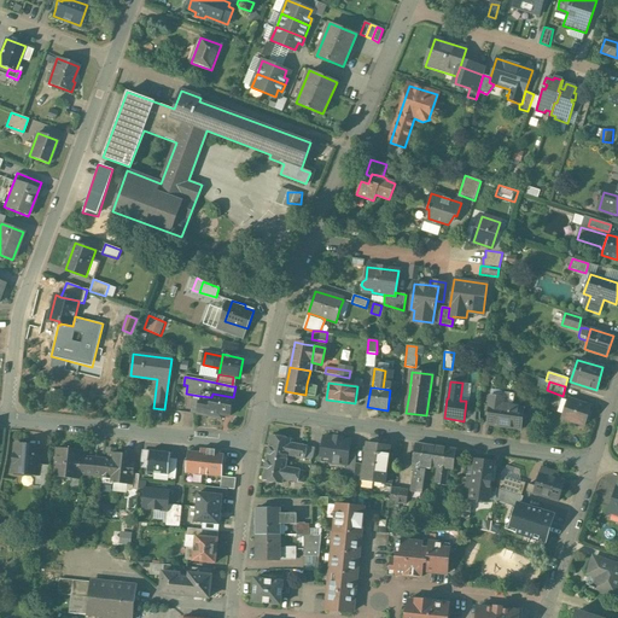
[(516,394),(502,392),(501,397),(502,397),(501,404),(513,407),(516,394)]
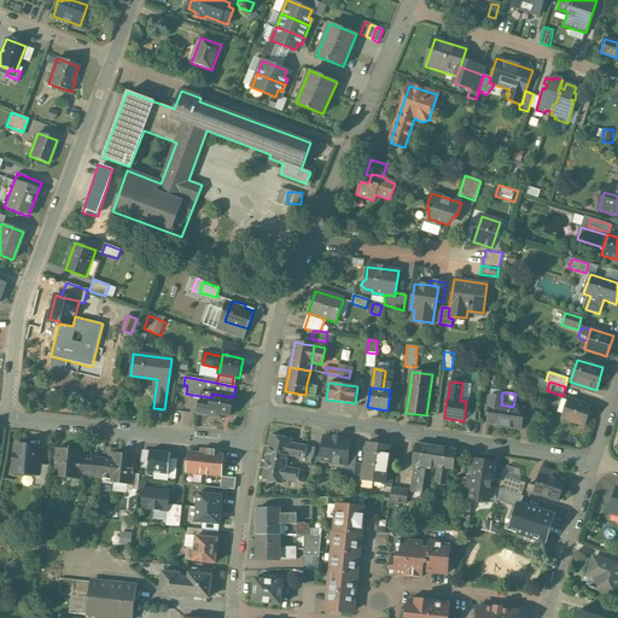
[(233,397),(213,394),(211,397),(209,417),(219,418),(220,414),(229,417),(229,415),(232,415),(233,408),(231,408),(233,397)]
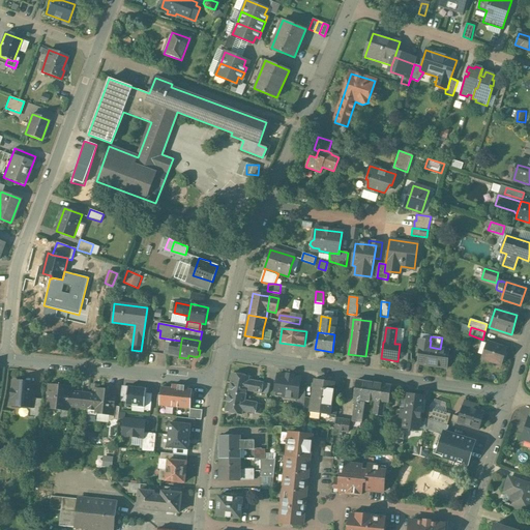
[(181,341),(172,340),(169,355),(179,357),(181,341)]
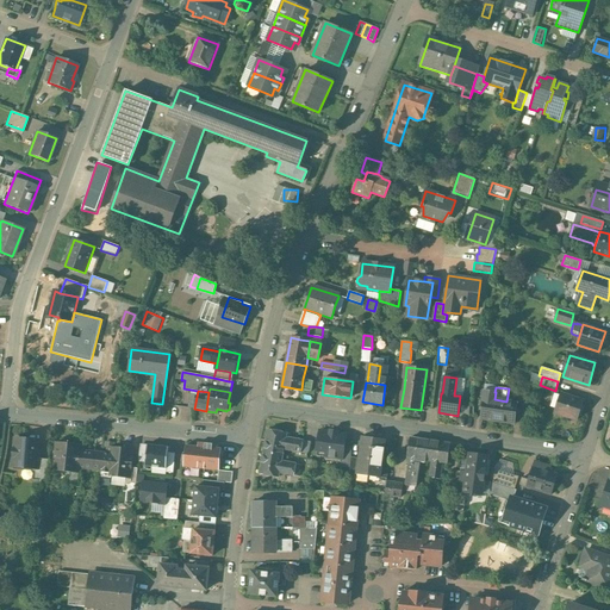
[(495,392),(484,391),(480,418),(491,419),(495,399),(496,392),(495,392)]
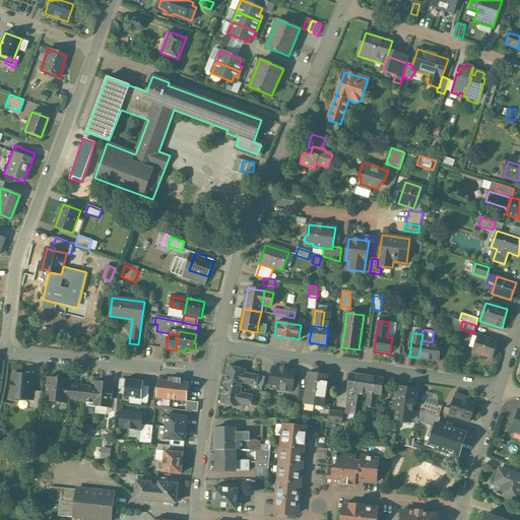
[(497,342),(477,336),(472,352),(492,359),(497,342)]
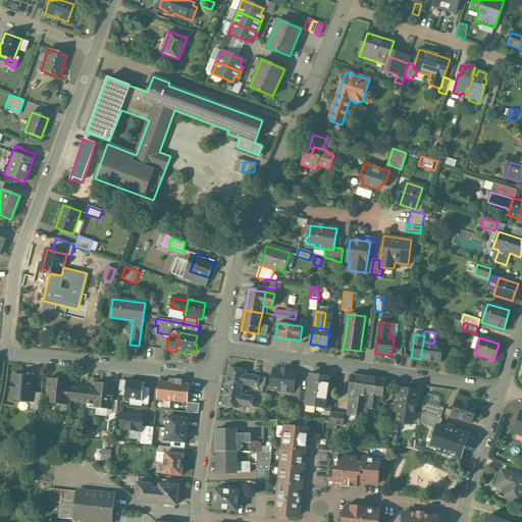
[(423,342),(420,359),(420,360),(440,362),(442,345),(423,342)]
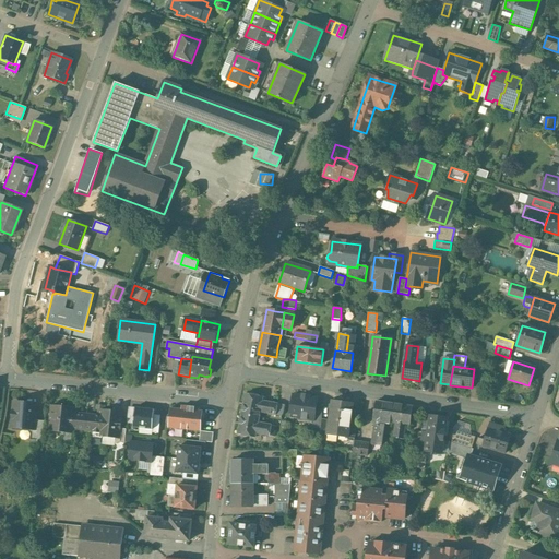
[(263,397),(246,394),(241,415),(259,417),(260,412),(275,415),(277,404),(262,401),(263,397)]
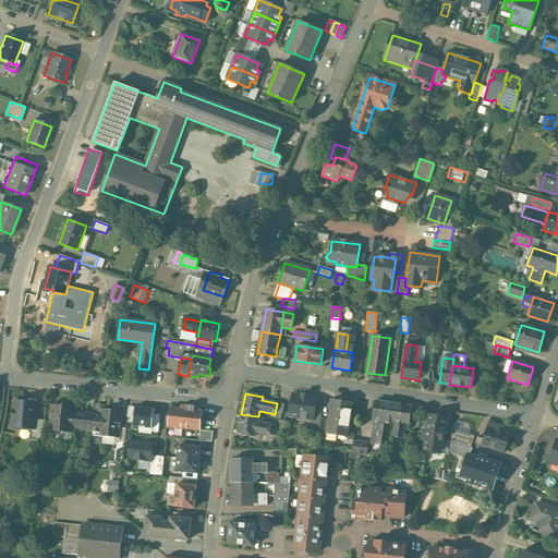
[(301,396),(292,395),(290,412),(299,414),(298,417),(312,420),(313,420),(315,408),(316,398),(308,397),(308,396),(302,395),(301,396)]
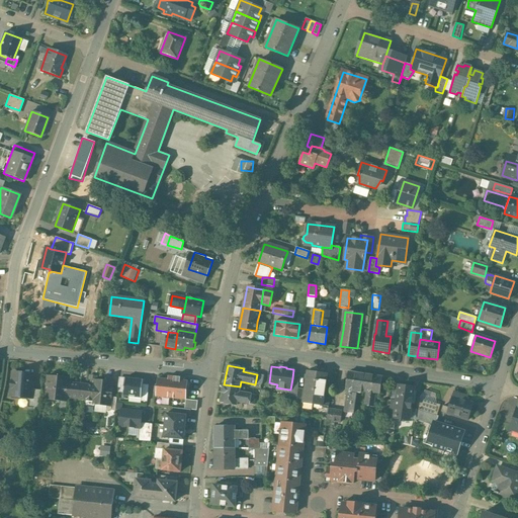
[(317,372),(307,371),(305,390),(303,403),(304,403),(313,404),(317,372)]
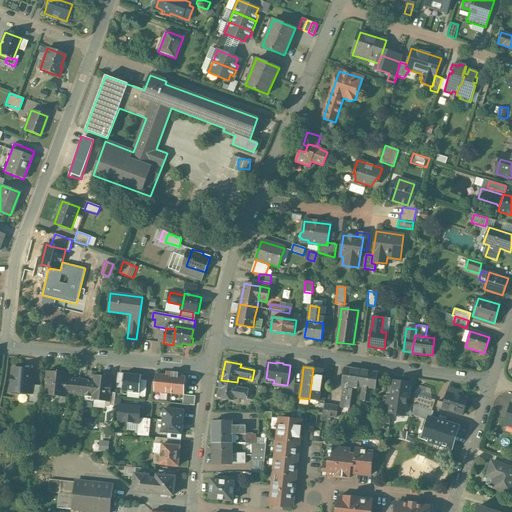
[(33,370),(13,368),(12,377),(11,384),(11,388),(17,389),(17,392),(29,393),(32,393),(33,385),(34,375),(33,375),(33,370)]
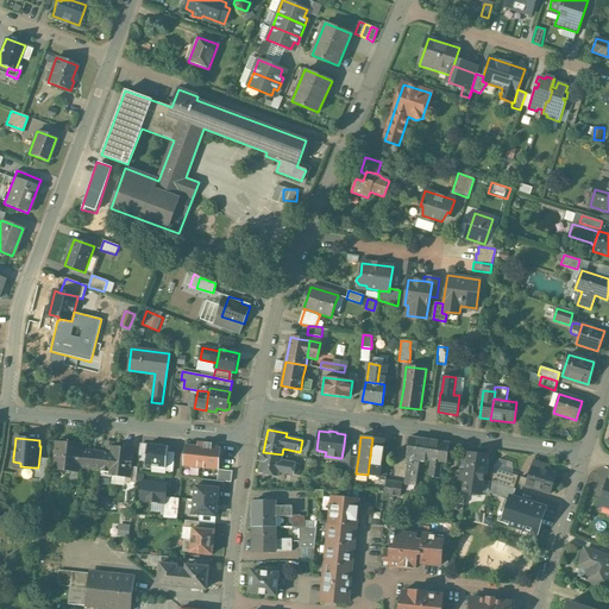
[(384,440),(372,438),(368,475),(378,477),(380,477),(382,462),(384,440)]
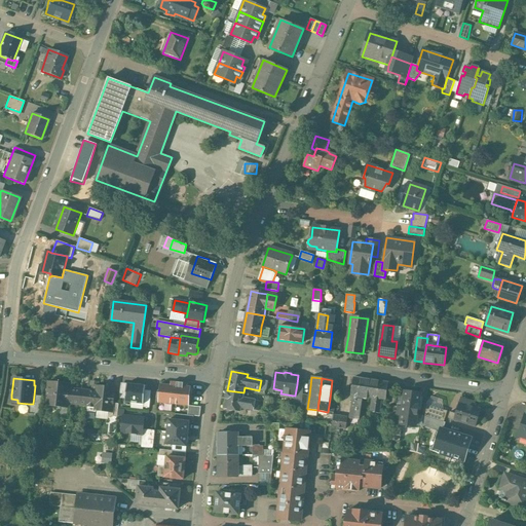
[(370,380),(353,378),(350,395),(362,397),(368,397),(370,380)]
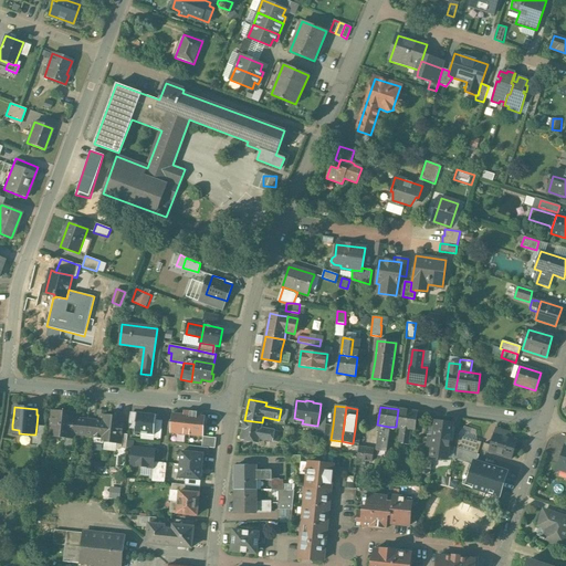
[(287,410),(281,409),(279,420),(284,421),(286,419),(287,410)]
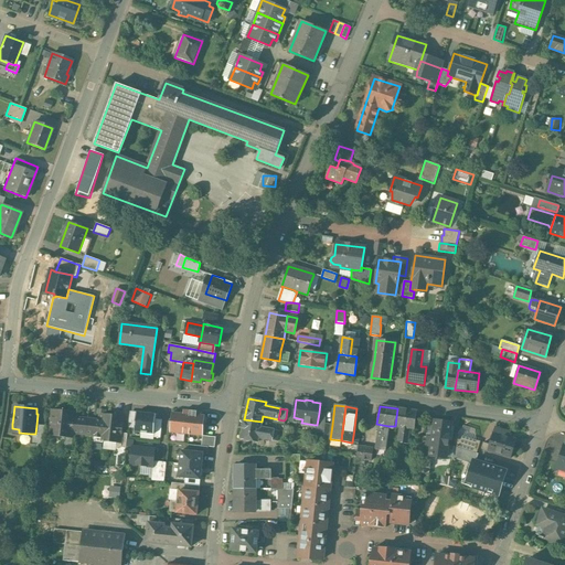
[(417,412),(397,408),(395,426),(400,427),(409,428),(414,429),(417,412)]
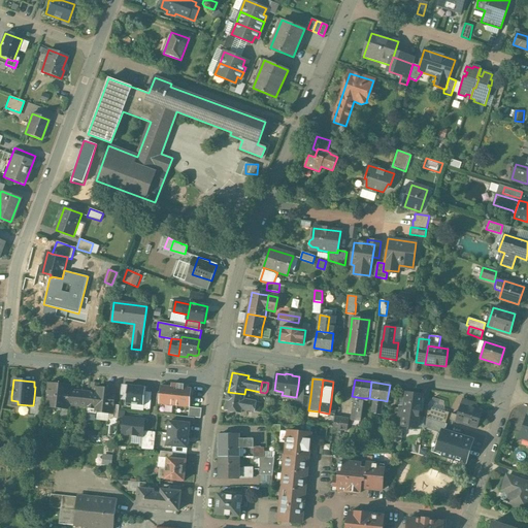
[(70,386),(48,384),(46,407),(57,408),(68,409),(68,404),(88,406),(89,393),(70,391),(70,386)]
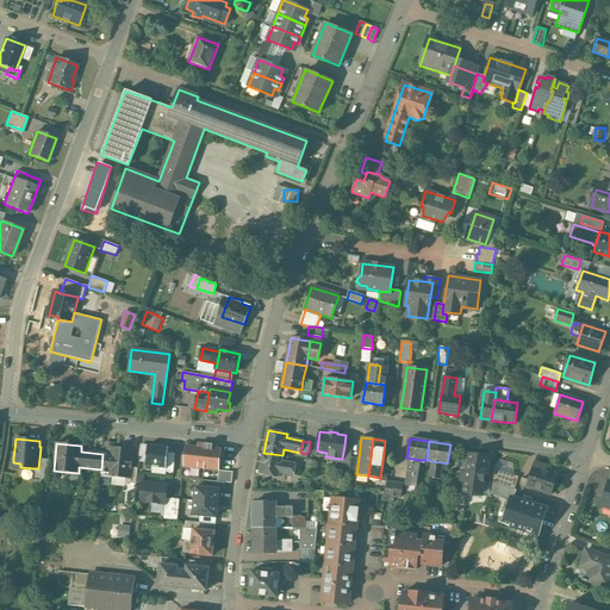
[(212,444),(205,443),(205,444),(198,443),(198,447),(186,446),(184,467),(218,471),(219,459),(221,459),(222,458),(223,453),(221,450),(221,449),(212,448),(212,444)]
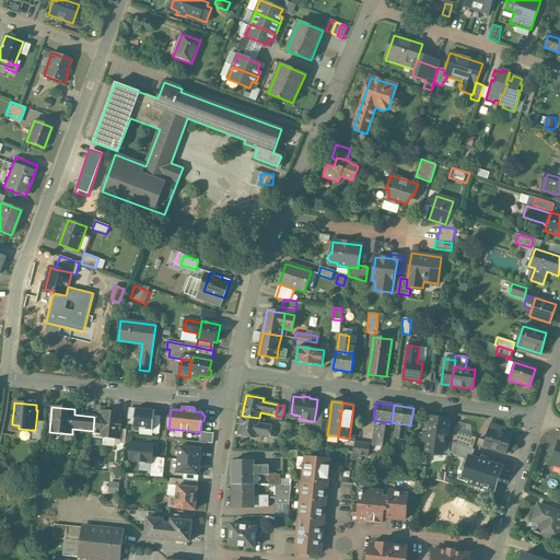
[(154,410),(135,408),(133,424),(139,426),(139,429),(147,430),(148,427),(153,427),(154,410)]
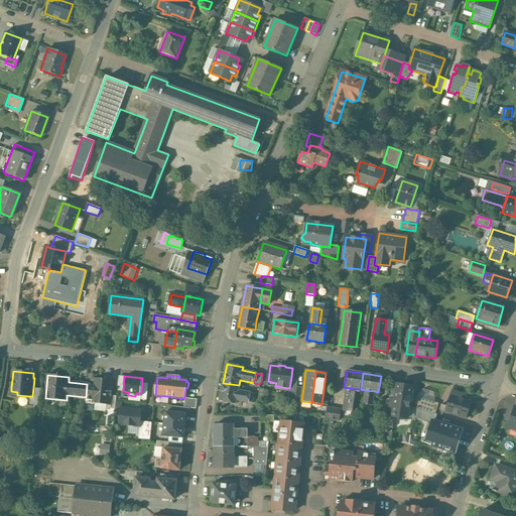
[(94,379),(94,384),(87,384),(86,397),(86,400),(86,403),(87,397),(94,398),(94,402),(107,404),(109,404),(110,395),(112,381),(107,381),(105,377),(101,380),(94,379)]
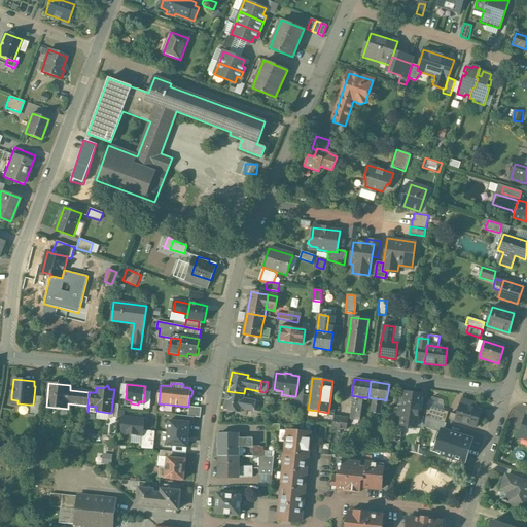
[(304,386),(297,385),(295,396),(294,396),(293,402),(302,405),(303,395),(304,386)]
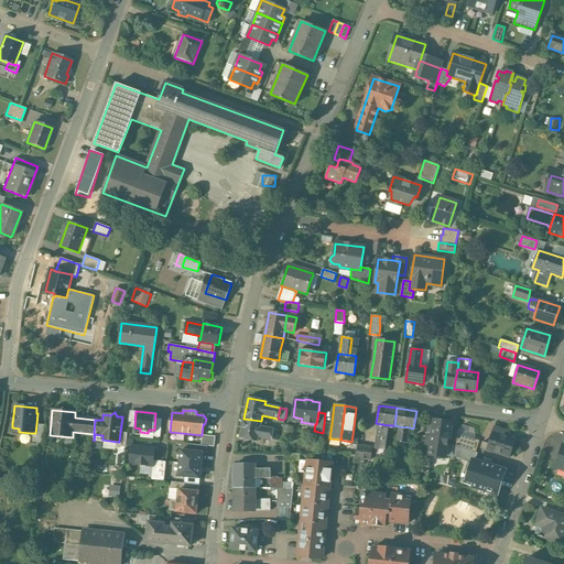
[(261,421),(243,419),(240,438),(257,442),(258,437),(260,426),(261,421)]
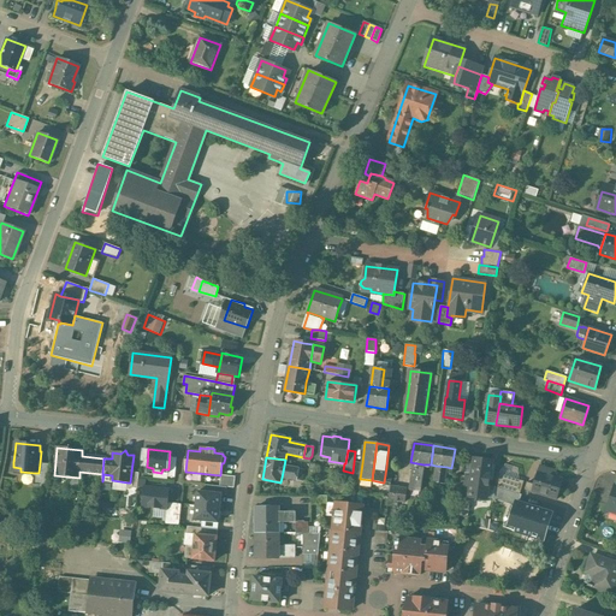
[(491,461),(474,458),(472,478),(471,483),(472,483),(487,485),(491,461)]
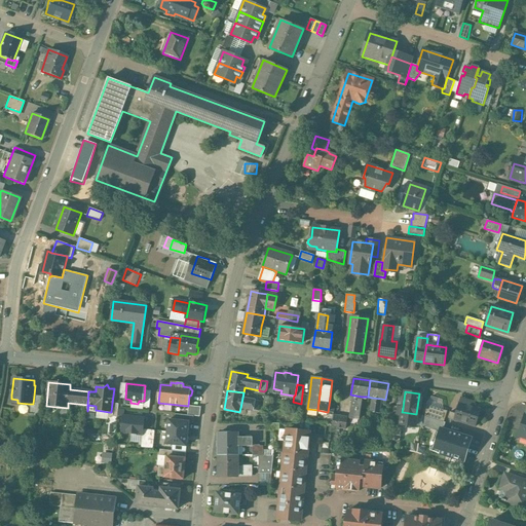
[(362,397),(352,395),(349,418),(359,419),(362,397)]
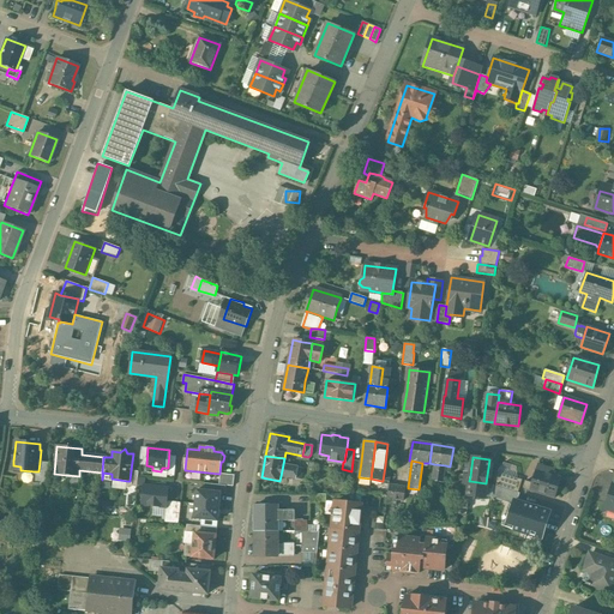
[(49,463),(40,462),(38,471),(35,471),(34,483),(47,485),(49,463)]
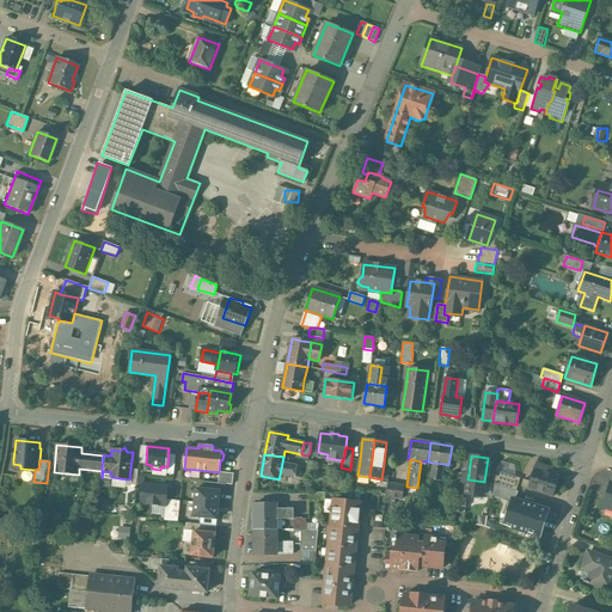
[(297,466),(282,463),(280,475),(295,477),(297,466)]
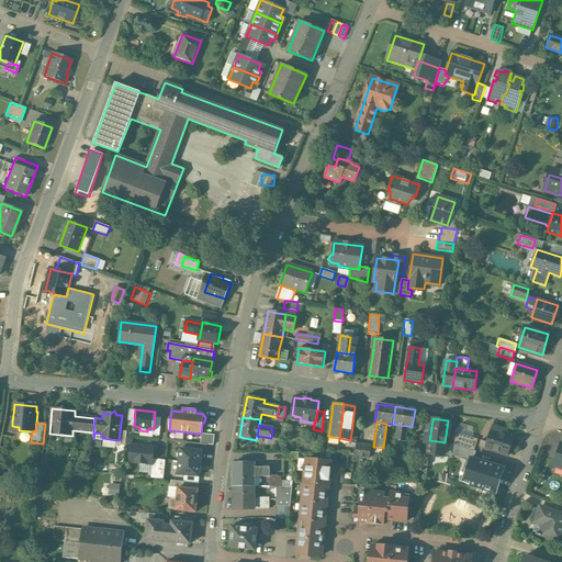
[(407,426),(397,425),(395,440),(405,441),(407,426)]
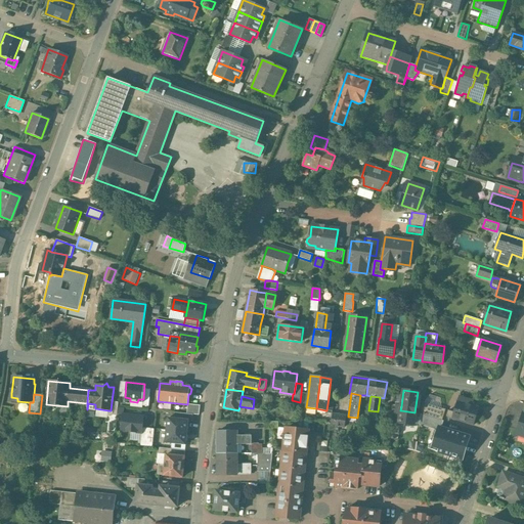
[(335,398),(329,397),(326,410),(325,410),(325,413),(332,415),(332,413),(335,398)]
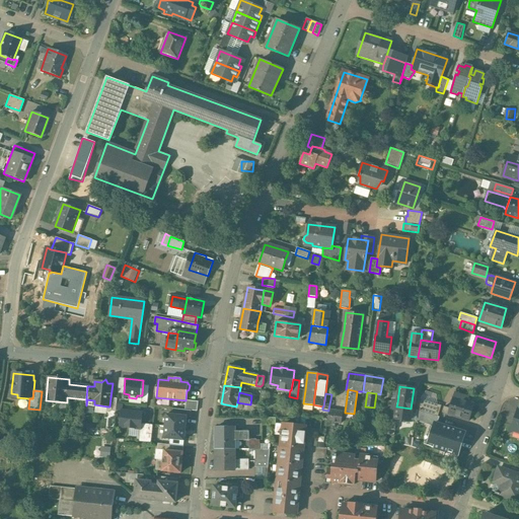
[(468,397),(454,393),(449,409),(447,415),(468,422),(474,403),(466,401),(468,397)]
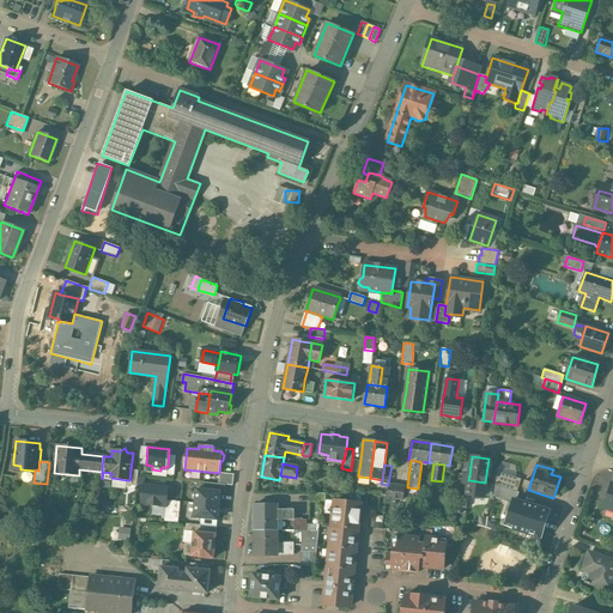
[(138,471),(131,469),(129,480),(127,480),(126,485),(137,486),(138,471)]
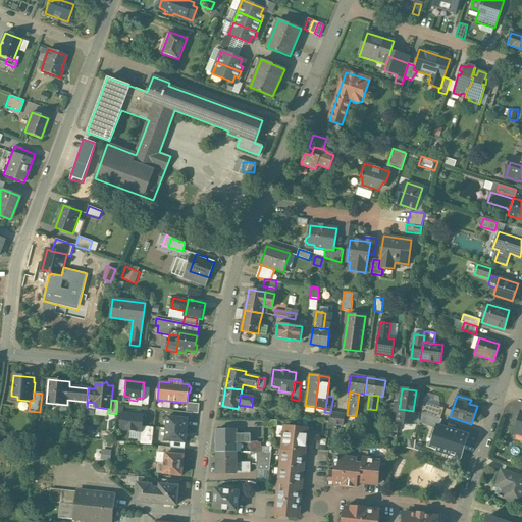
[(444,408),(421,401),(419,413),(440,419),(444,408)]
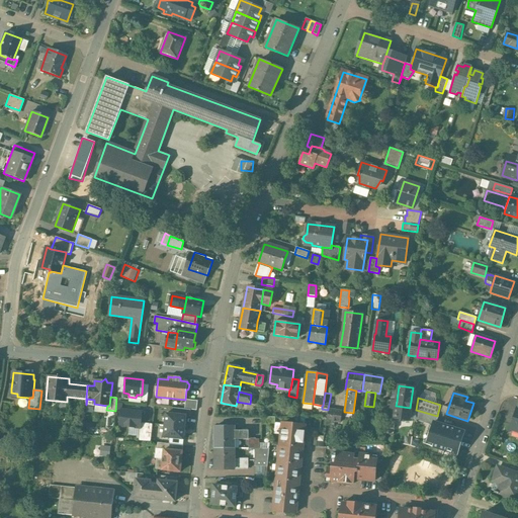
[(391,401),(383,400),(381,414),(389,415),(391,401)]
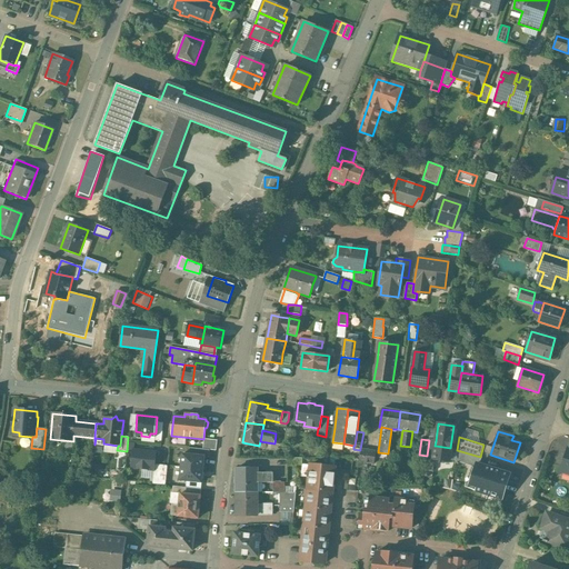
[(73,441),(61,440),(60,449),(72,451),(73,441)]
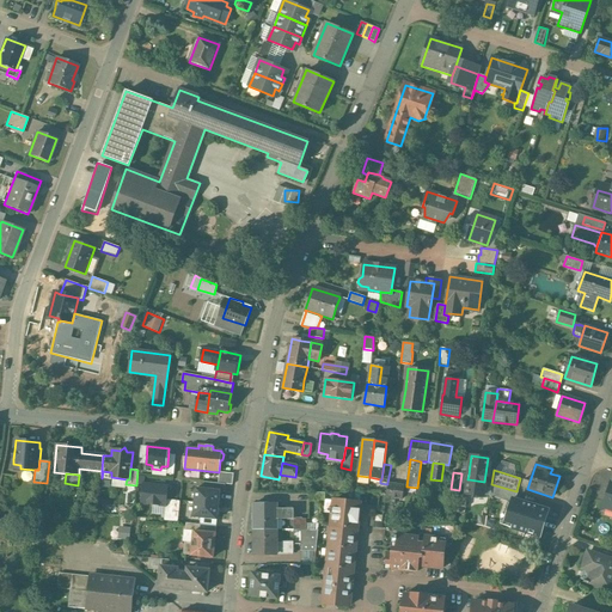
[(484,482),(469,479),(466,491),(466,494),(483,496),(484,482)]
